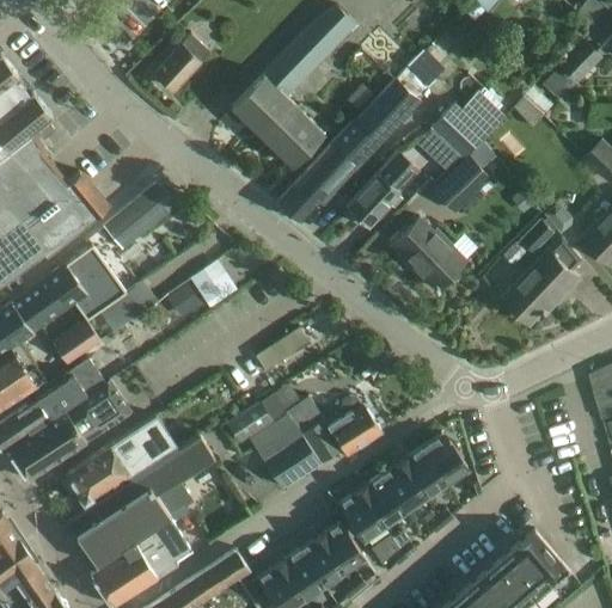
[(473,1),(463,12),(475,24),(485,11),(488,14),(499,0),(476,0),(475,2),(473,1)]
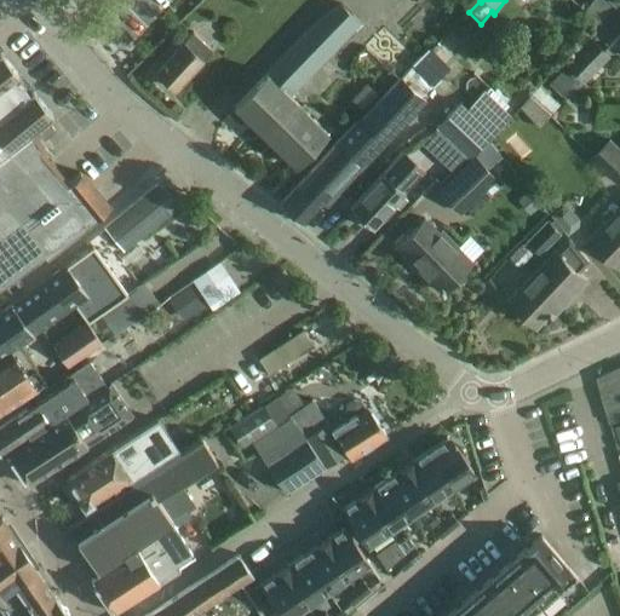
[(600,0),(595,0),(583,13),(597,27),(612,11),(600,0)]
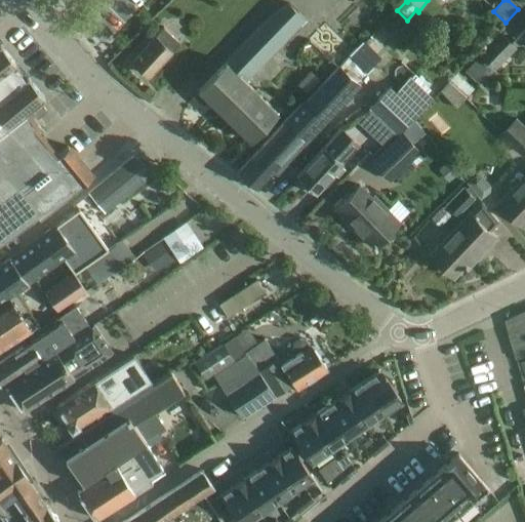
[(524,0),(511,0),(522,9),(524,4),(524,0)]
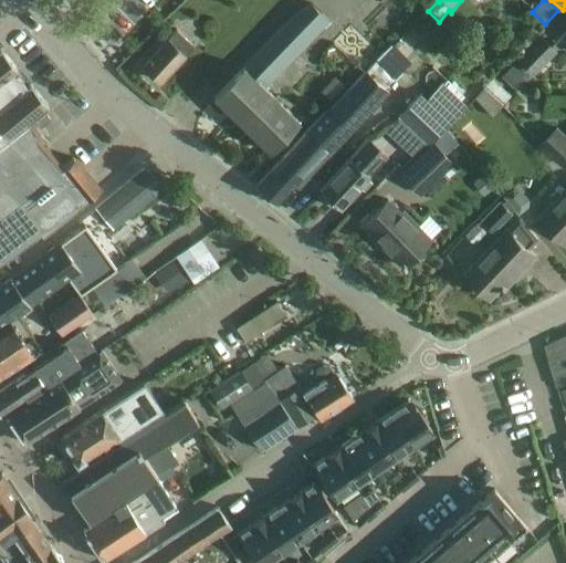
[(283,28),(243,68),(213,100),(241,125),(271,94),(266,90),(329,23),(311,6),(283,28)]
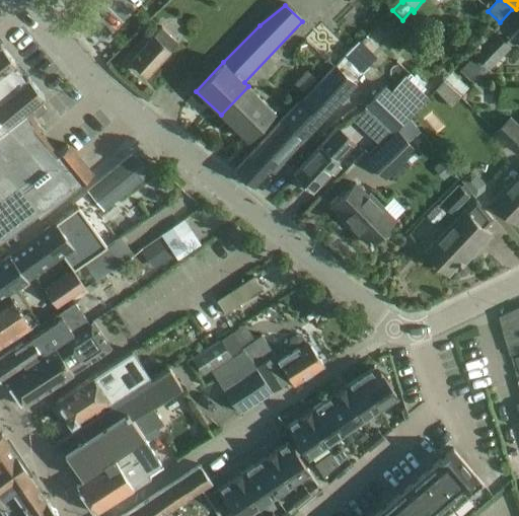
[(162,29),(131,62),(148,77),(178,45),(162,29)]
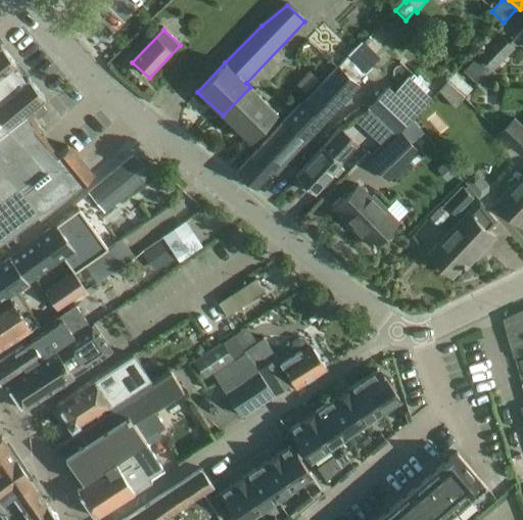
[(384,41),(374,31),(347,57),(366,75),(387,53),(380,45),(384,41)]
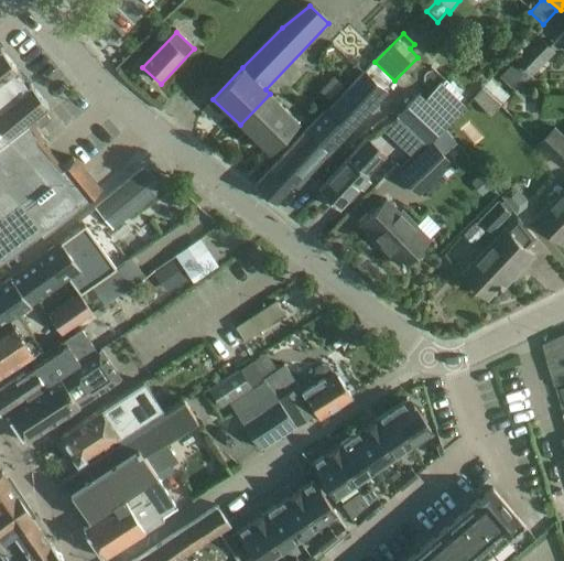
[(512,60),(513,61),(530,77),(531,78),(555,54),(537,35),(512,60)]
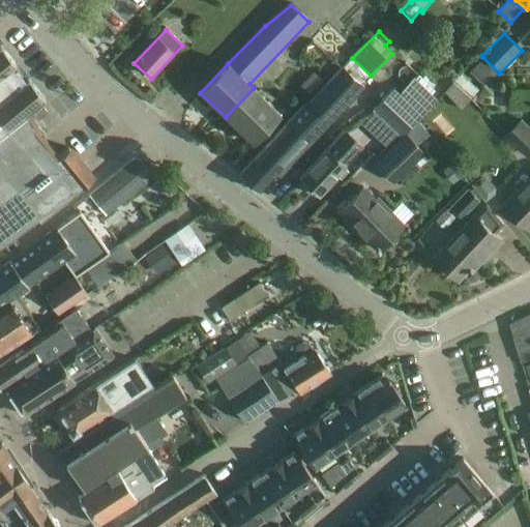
[(0,136),(28,114),(46,99),(45,97),(22,69),(0,41),(0,136)]
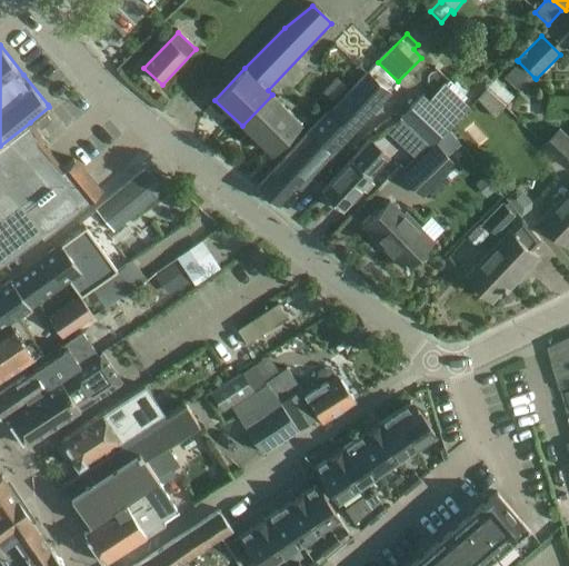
[(510,72),(503,79),(515,91),(522,83),(529,77),(517,66),(510,72)]
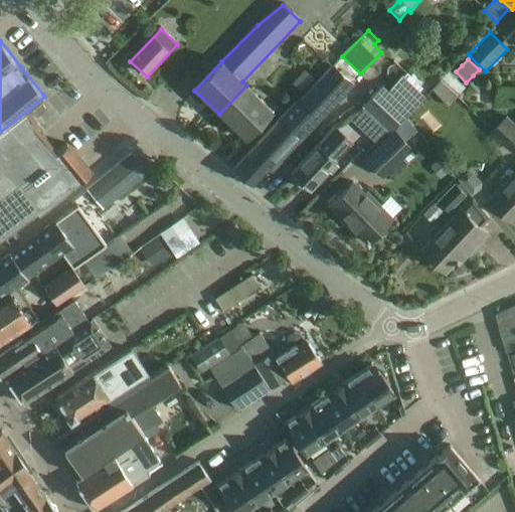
[(297,103),(233,171),(251,186),(302,132),(307,136),(353,87),(332,68),(299,104),(297,103)]
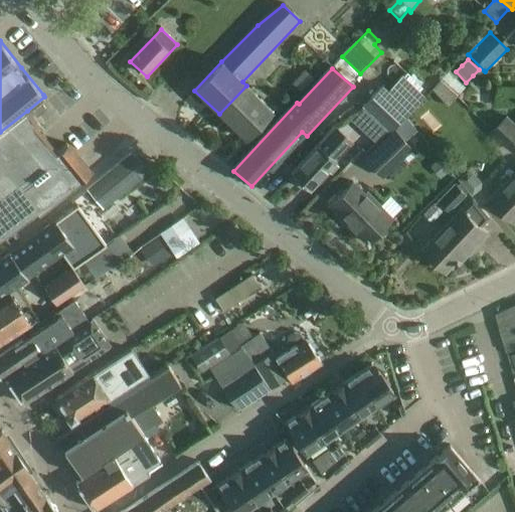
[(305,71),(292,86),(302,95),(315,80),(305,71)]
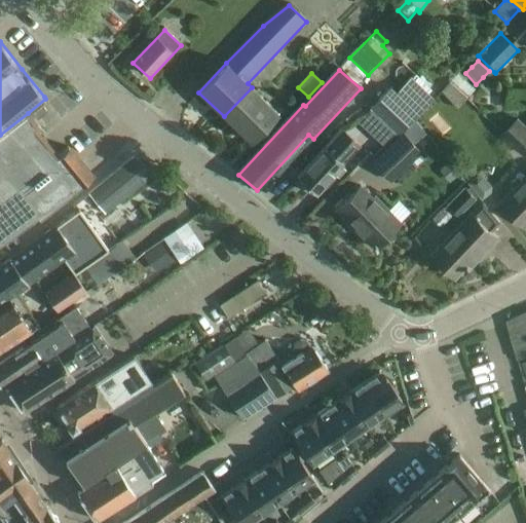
[(398,135),(430,99),(410,80),(396,95),(391,89),(371,112),(398,135)]
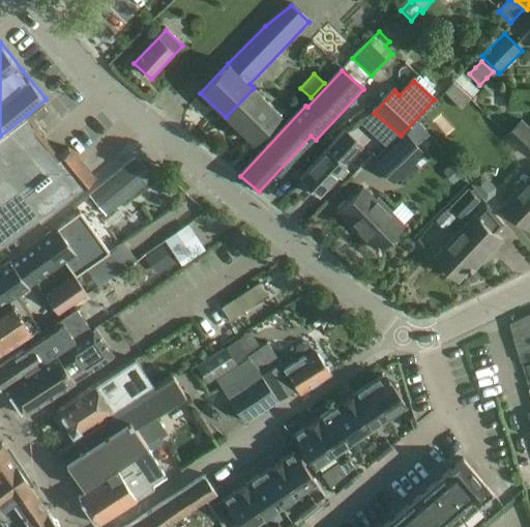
[(281,114),(254,88),(226,117),(253,144),(281,114)]
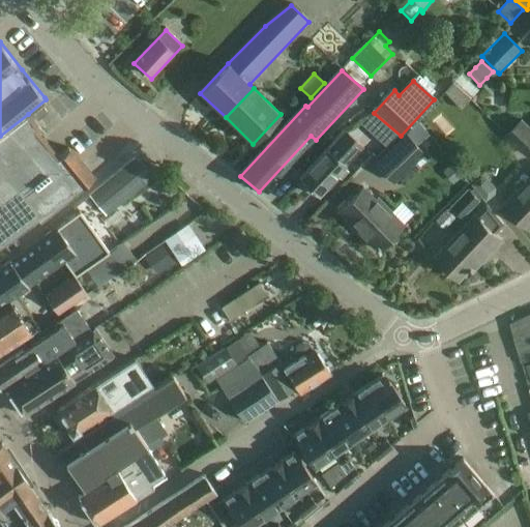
[(41,106),(32,114),(38,121),(48,114),(41,106)]
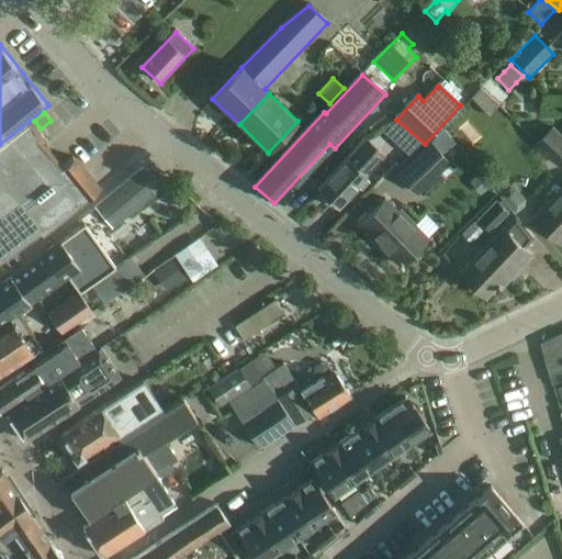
[(0,144),(0,263),(2,263),(30,242),(41,233),(42,236),(100,189),(94,182),(74,157),(62,168),(51,155),(40,141),(37,138),(41,136),(38,132),(37,132),(30,121),(0,144)]
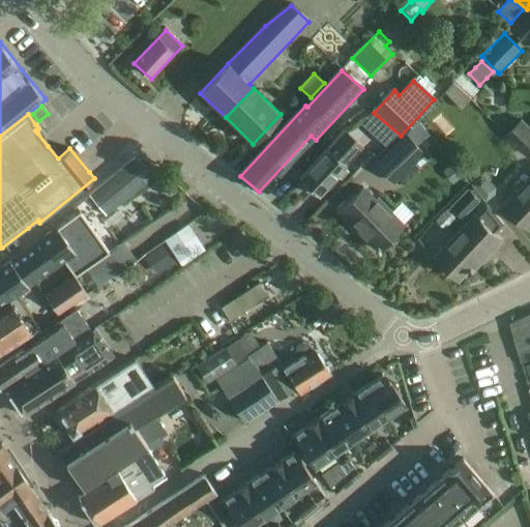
[(372,115),(358,123),(364,129),(376,118),(372,115)]
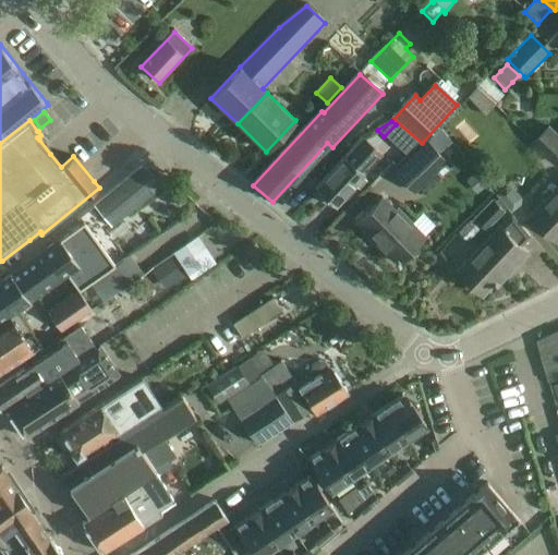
[(557,166),(557,164),(557,137),(549,129),(534,144),(557,166)]
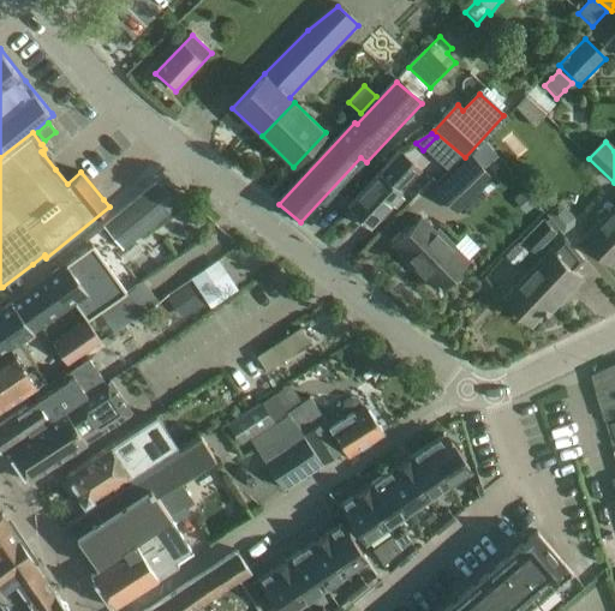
[(484,144),(471,157),(485,172),(499,159),(484,144)]
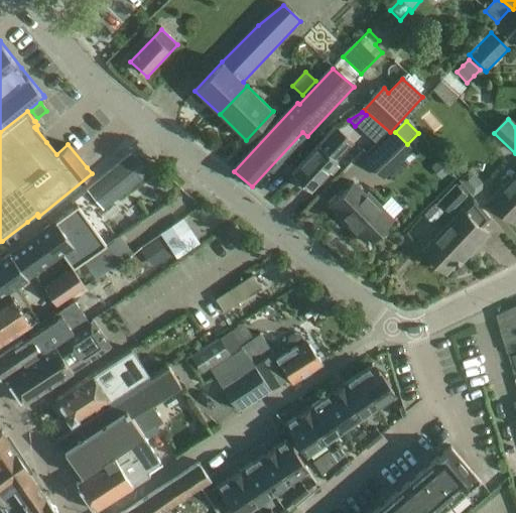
[(333,159),(349,140),(335,128),(291,175),(310,194),(329,173),(332,176),(340,168),(337,165),(338,163),(333,159)]
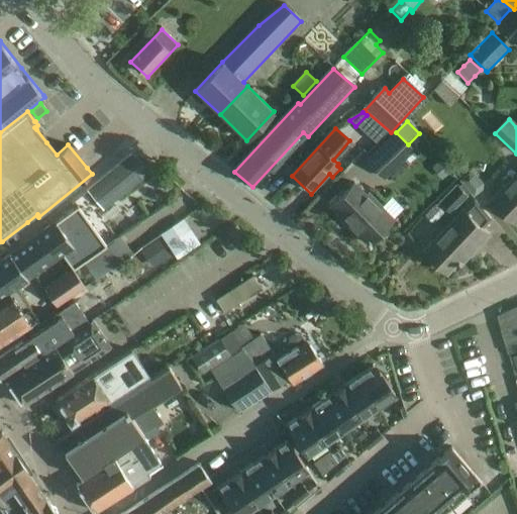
[(384,179),(413,150),(408,144),(396,132),(367,161),(384,179)]
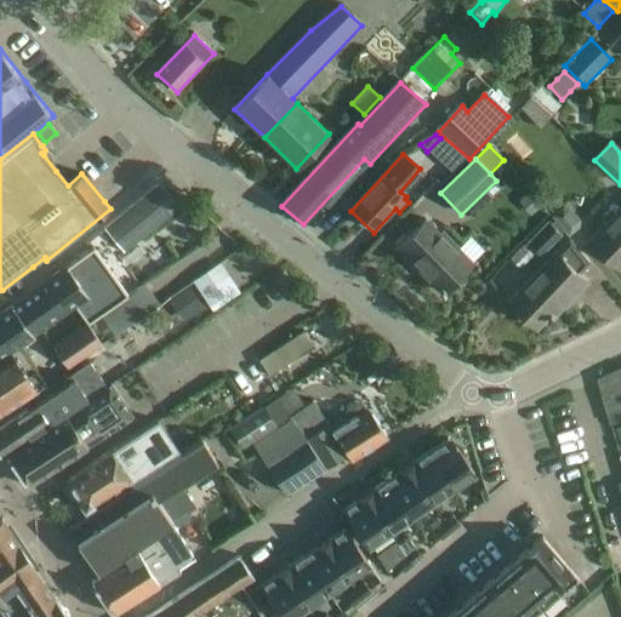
[(181,207),(180,207),(158,187),(106,230),(124,253),(181,207)]
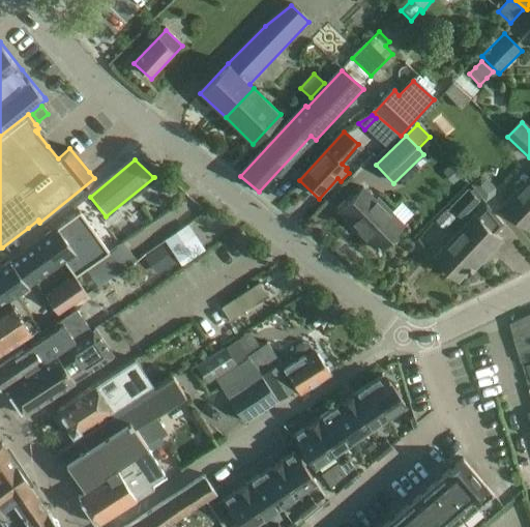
[(487,203),(495,196),(496,189),(488,179),(481,179),(473,186),(487,203)]
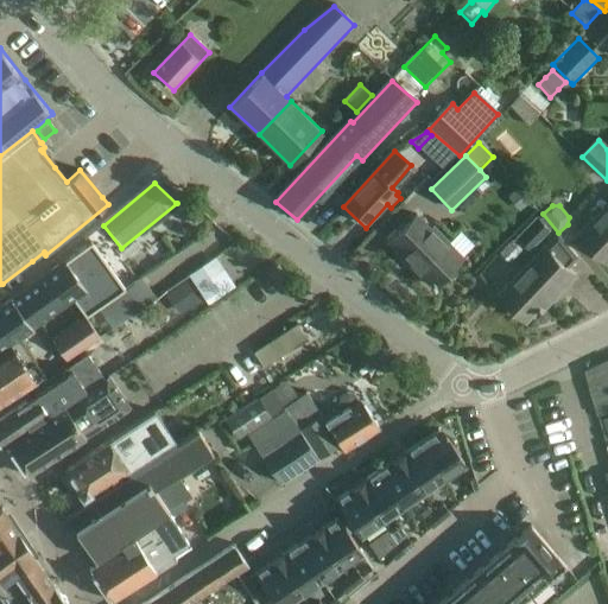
[(607,208),(583,234),(580,237),(607,264),(607,208)]
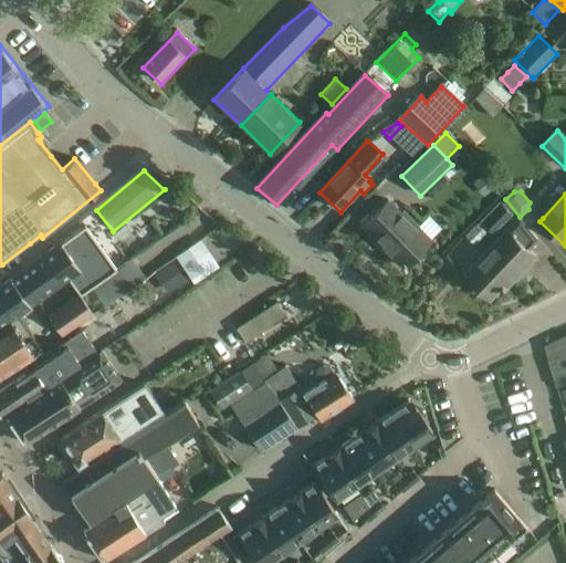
[(401,214),(389,201),(362,228),(402,270),(432,240),(404,211),(401,214)]
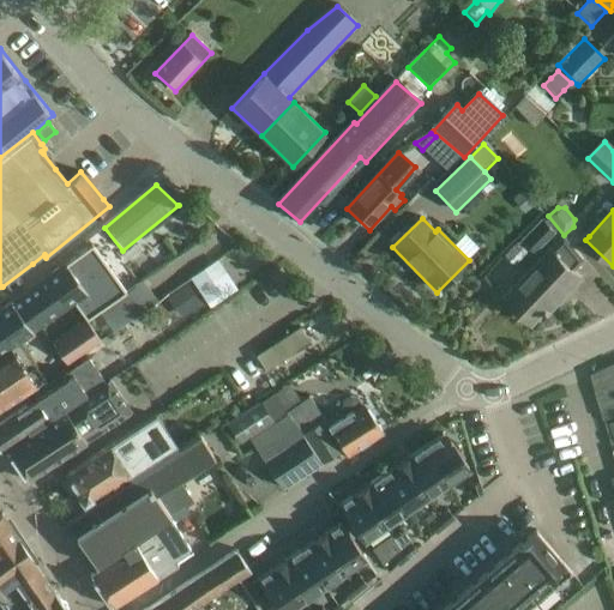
[(523,242),(537,257),(558,235),(543,221),(523,242)]
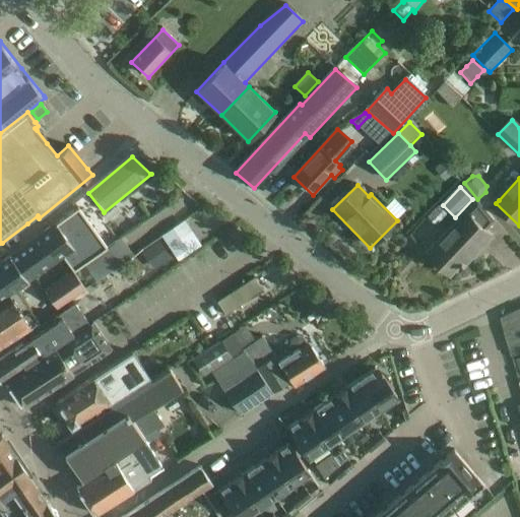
[(493,238),(486,232),(496,222),(478,202),(467,213),(466,212),(428,253),(450,275),(476,248),(479,251),(493,238)]
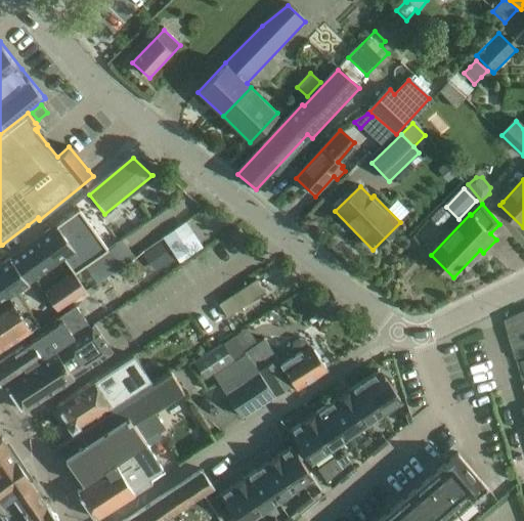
[(18,273),(28,286),(41,275),(63,260),(73,274),(83,267),(106,251),(105,251),(79,212),(42,236),(51,251),(18,273)]
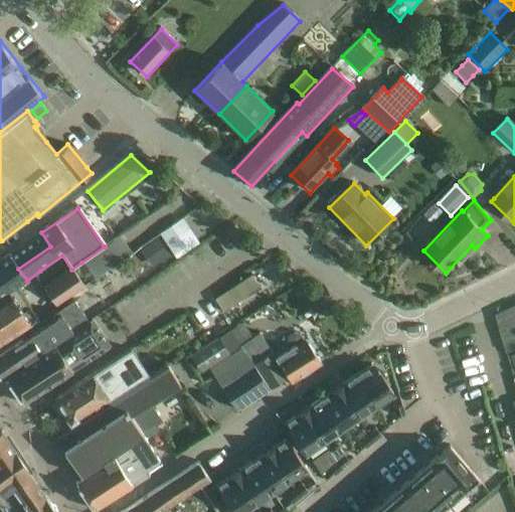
[(0,298),(27,281),(18,269),(50,246),(41,232),(0,262),(0,298)]
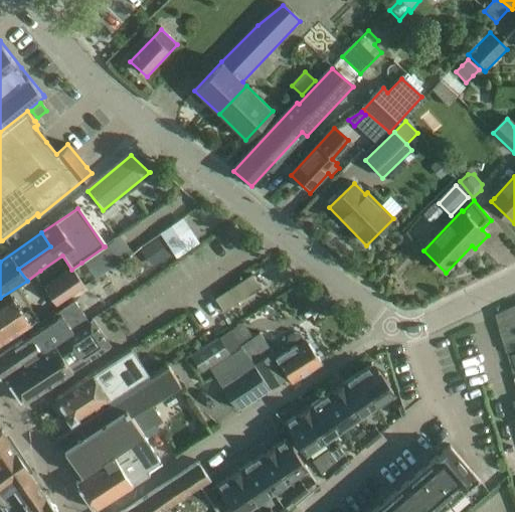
[(56,308),(84,288),(83,287),(71,270),(44,290),(56,308)]
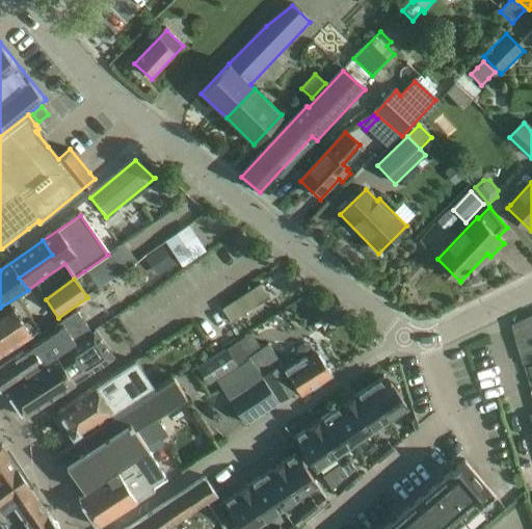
[(260,286),(224,308),(222,310),(231,322),(268,298),(260,286)]
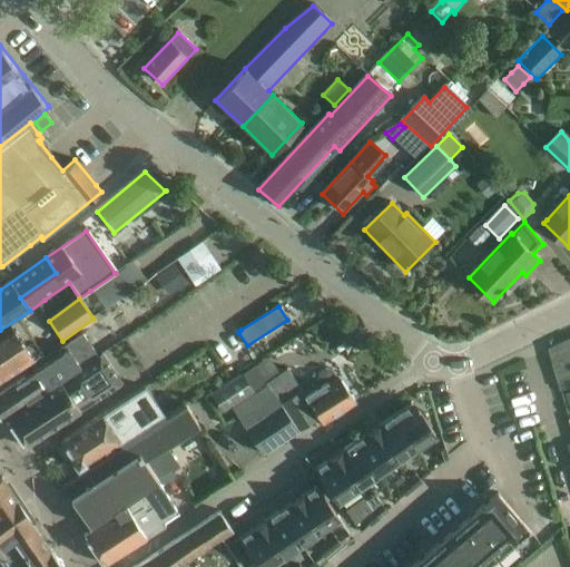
[(19,320),(0,333),(0,381),(40,354),(32,342),(33,341),(19,320)]
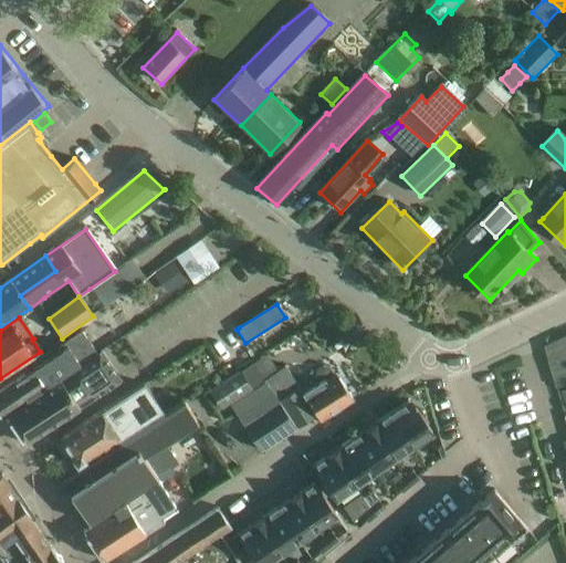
[(60,352),(23,376),(0,392),(0,415),(2,418),(4,417),(6,417),(102,351),(95,353),(81,332),(56,348),(60,352)]
